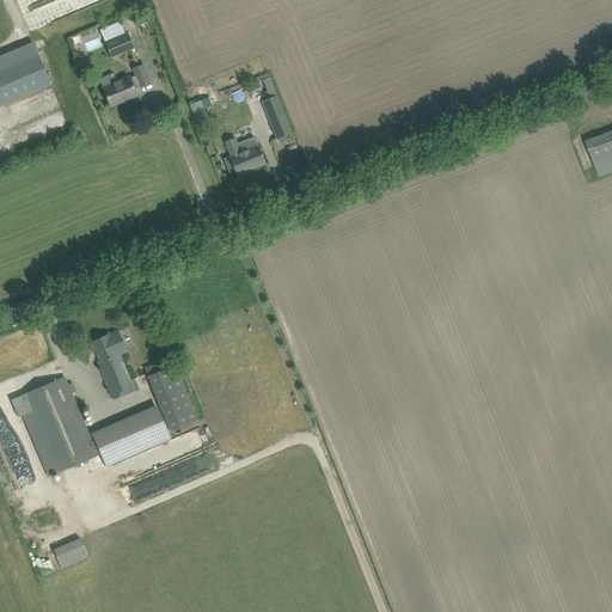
[(104,41),(111,59),(134,48),(127,31),(122,34),(121,29),(103,36),(105,41),(104,41)]
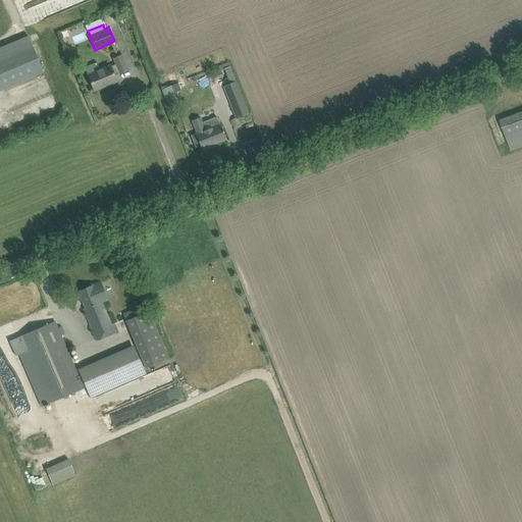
[(0,47),(0,91),(44,72),(32,44),(28,35),(0,47)]
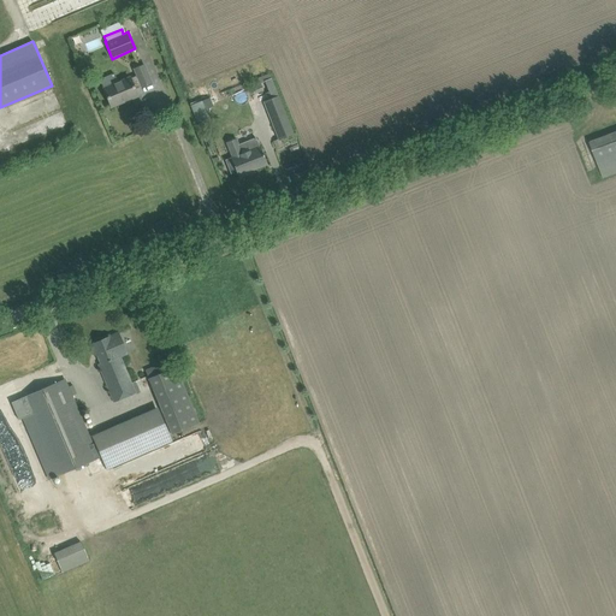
[(100,78),(104,89),(112,107),(137,96),(135,89),(142,87),(152,83),(144,65),(135,69),(137,76),(130,78),(119,83),(114,72),(100,78)]
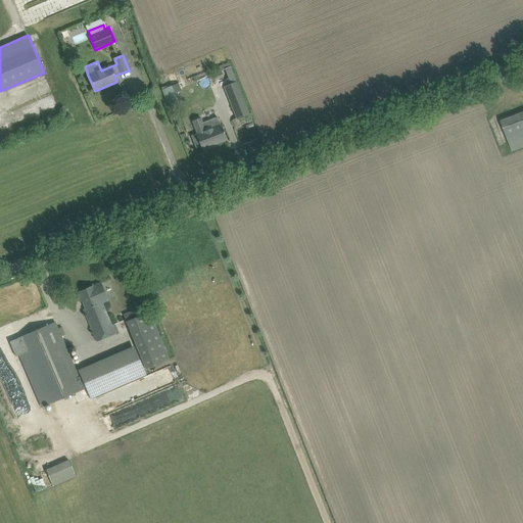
[(218,67),(219,69),(219,70),(225,68),(230,83),(235,81),(230,66),(229,67),(227,63),(218,67)]
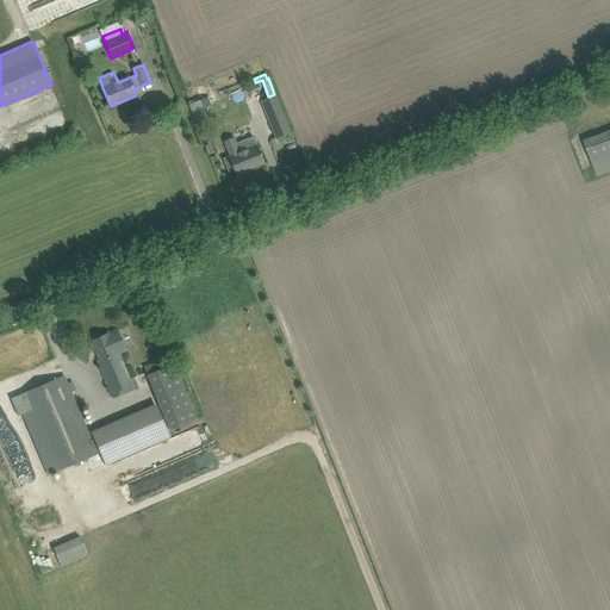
[(291,132),(286,122),(275,95),(262,100),(277,137),(271,139),(274,147),(280,143),(278,138),(291,132)]
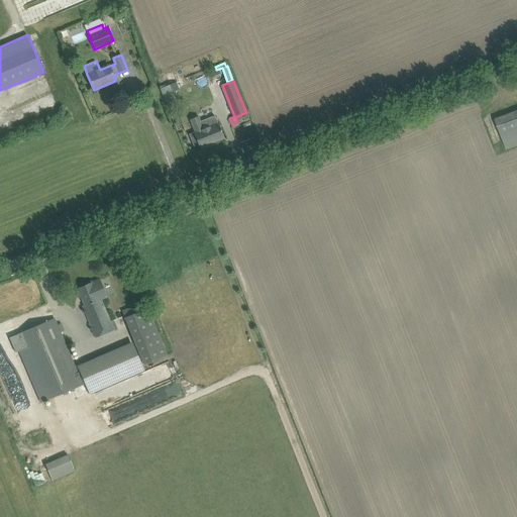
[(164,88),(169,100),(176,98),(171,85),(164,88)]
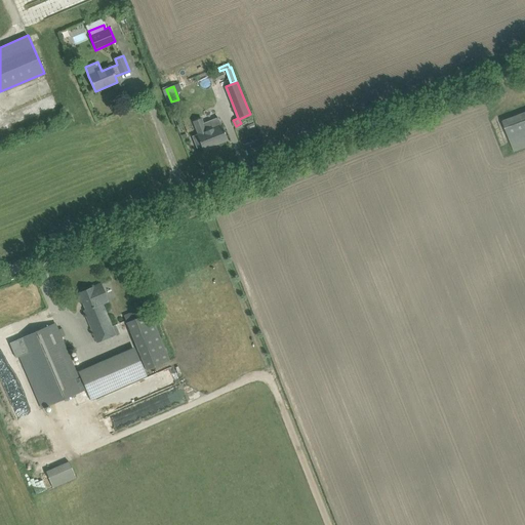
[(524,113),(503,122),(507,131),(514,151),(524,147),(524,113)]
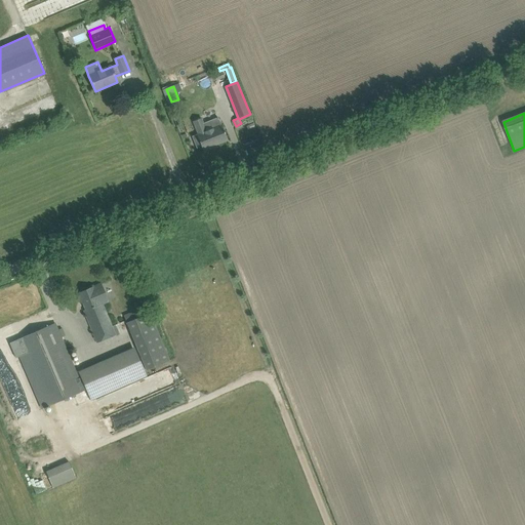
[(3,115),(0,116),(0,132),(8,130),(3,115)]
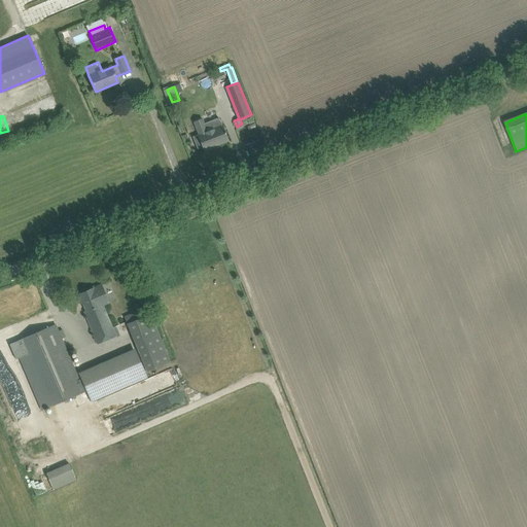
[(200,145),(202,144),(205,152),(213,149),(212,147),(225,142),(220,127),(223,126),(219,115),(210,119),(214,129),(207,132),(204,125),(203,125),(201,118),(194,121),(197,128),(200,135),(199,135),(199,137),(197,138),(200,145)]
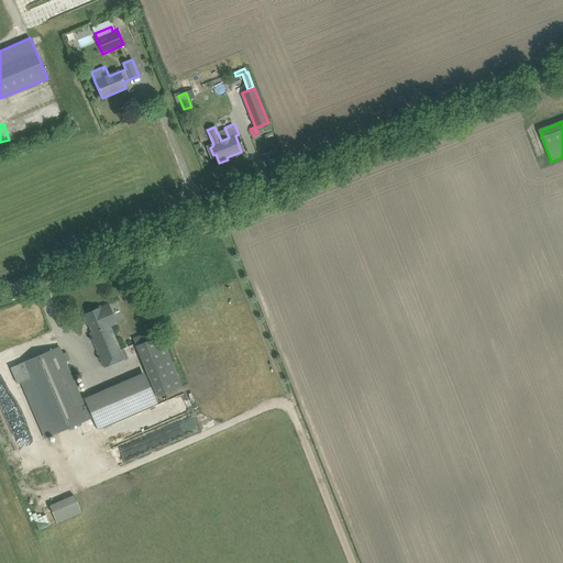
[(110,327),(114,324),(107,306),(83,316),(86,323),(88,322),(92,332),(90,333),(105,367),(124,359),(112,331),(110,327)]
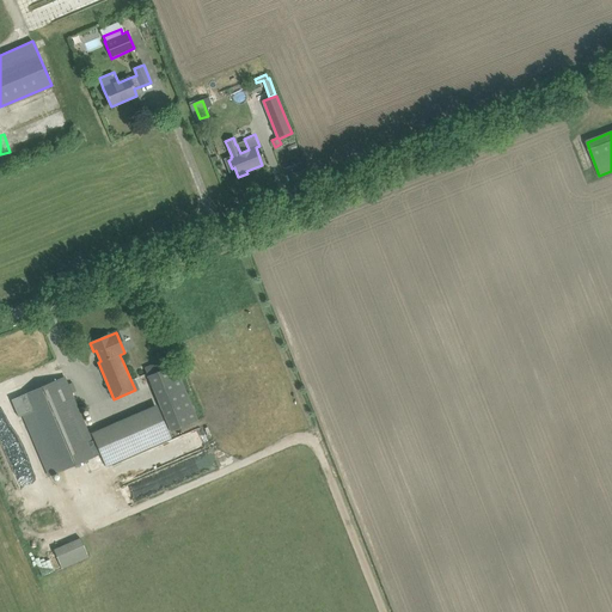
[(166,360),(145,368),(171,432),(199,420),(175,365),(170,367),(166,360)]
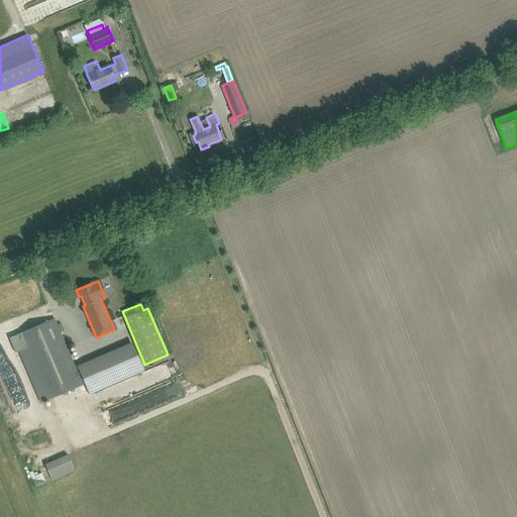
[(16,335),(9,337),(16,352),(22,349),(44,401),(83,385),(59,327),(55,318),(16,335)]
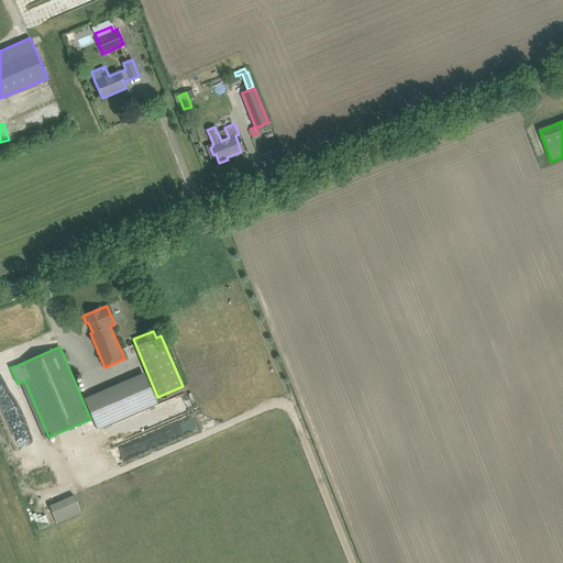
[(97,430),(108,424),(148,407),(156,404),(146,378),(86,405),(97,430)]
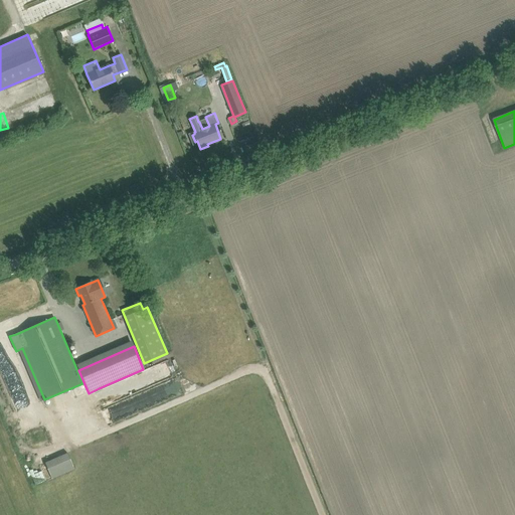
[(67,453),(44,461),(50,478),(73,469),(67,453)]
